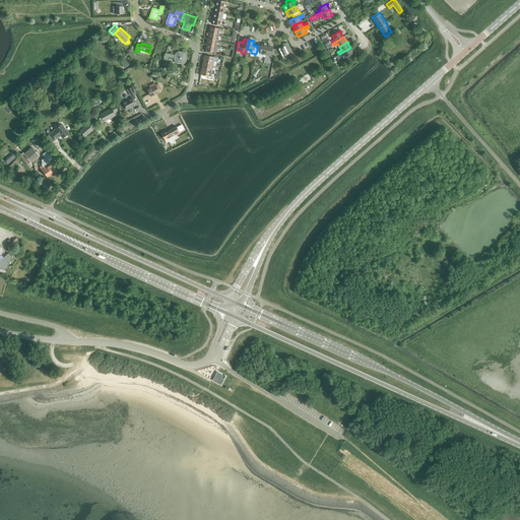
[(285,55),(286,57),(293,54),(287,43),(284,44),(284,46),(278,49),(282,57),(285,55)]
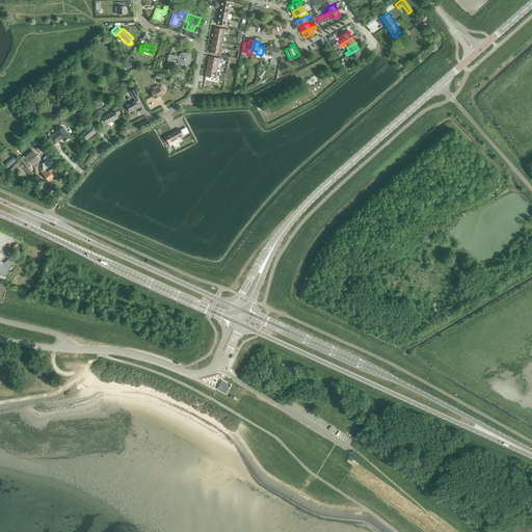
[(271,56),(273,47),(273,46),(272,45),(270,45),(269,46),(267,45),(267,47),(264,47),(262,55),(265,56),(266,55),(271,56)]
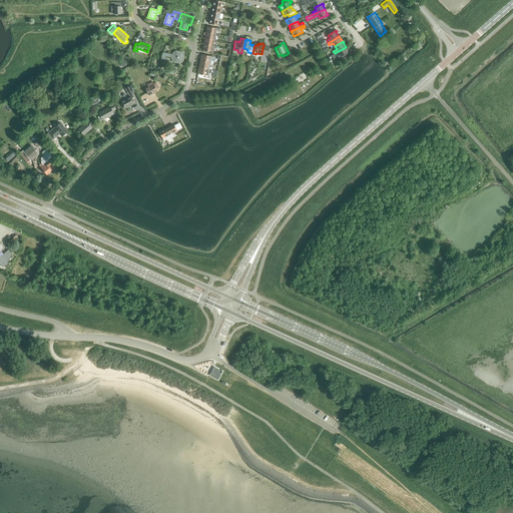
[(264,45),(262,54),(268,55),(267,56),(271,57),(272,48),(269,48),(270,46),(268,45),(267,44),(266,44),(264,45)]
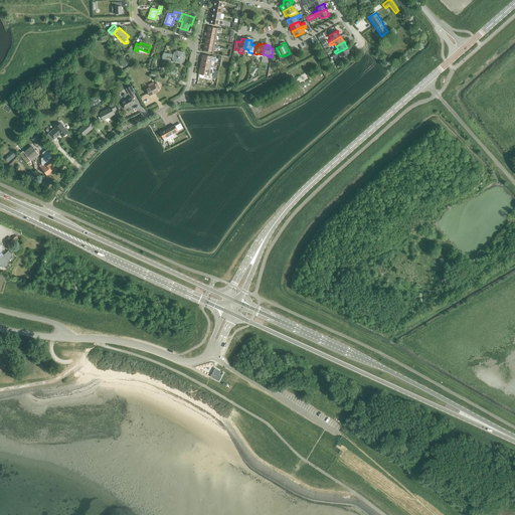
[(347,47),(336,53),(337,56),(341,53),(343,57),(351,52),(350,51),(349,51),(347,47)]
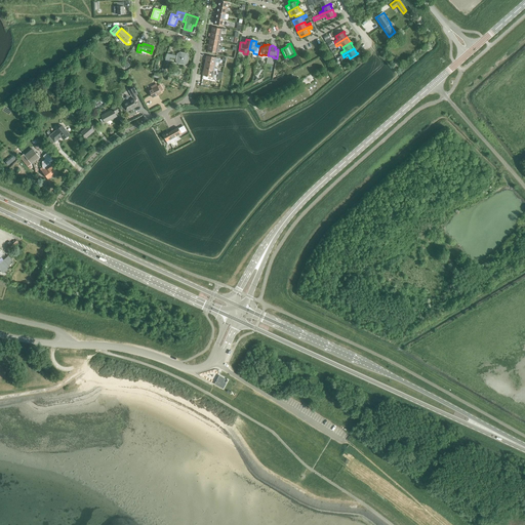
[(187,52),(186,53),(182,52),(180,51),(176,54),(177,54),(176,55),(167,53),(165,59),(169,61),(169,57),(176,58),(176,59),(175,61),(177,64),(178,64),(184,65),(188,63),(189,56),(187,52)]
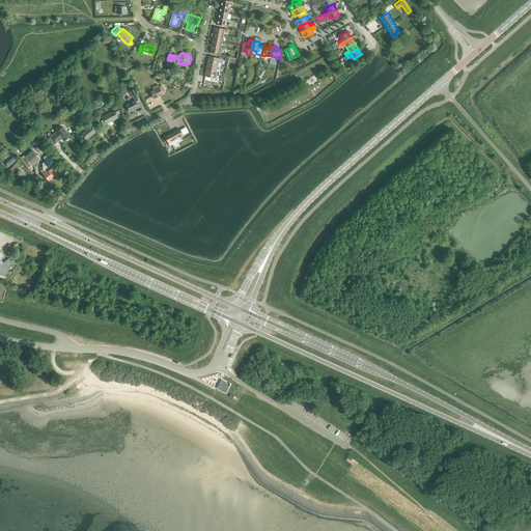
[(218,65),(221,65),(221,63),(218,62),(219,58),(208,56),(207,63),(218,65)]
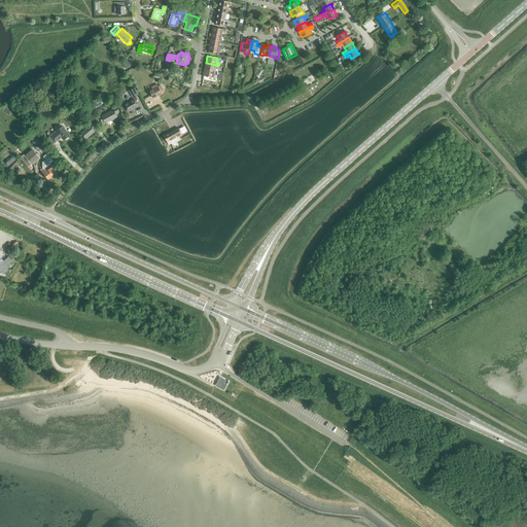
[(215,68),(216,65),(206,63),(205,69),(215,71),(218,71),(218,69),(215,68)]
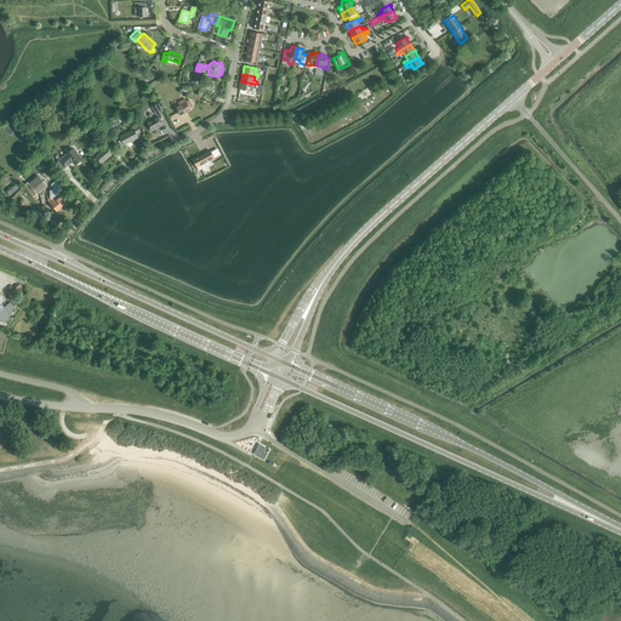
[(252,87),(254,84),(241,81),(239,89),(255,92),(256,89),(252,87)]
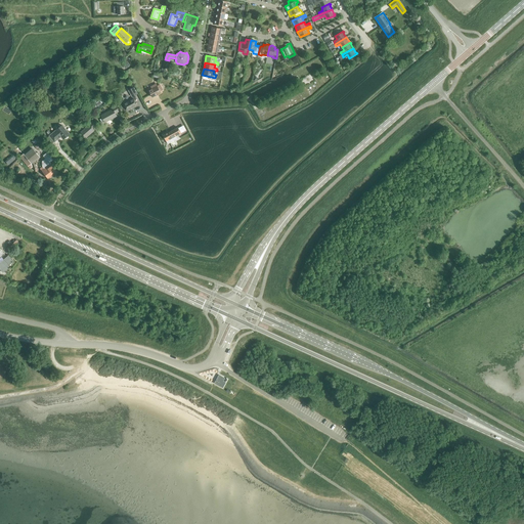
[(160,84),(157,86),(156,83),(153,84),(154,85),(150,87),(151,89),(148,90),(153,97),(161,93),(160,91),(163,90),(160,84)]
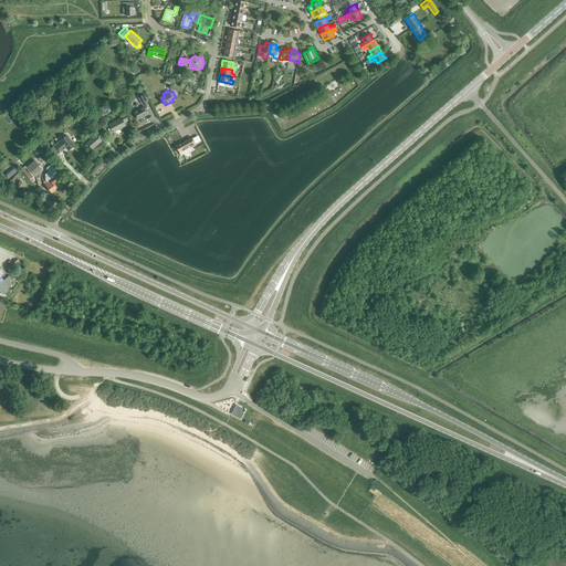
[(134,112),(137,119),(148,114),(144,106),(134,112)]
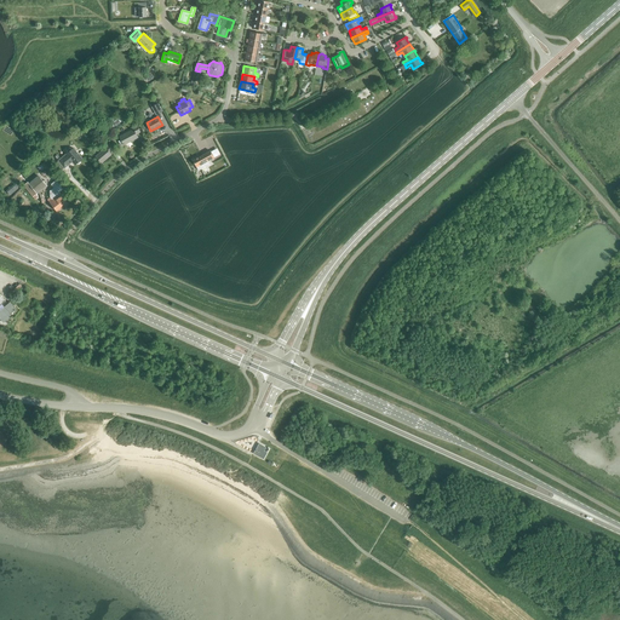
[(124,144),(124,145),(138,137),(136,135),(141,132),(137,125),(132,127),(133,130),(120,137),(121,139),(119,141),(121,145),(124,144)]
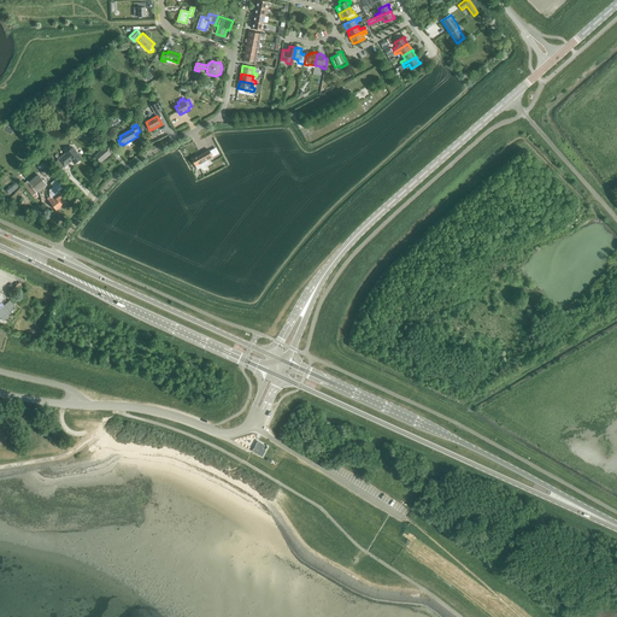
[(95,156),(100,163),(111,153),(110,152),(113,148),(107,142),(104,146),(105,147),(95,156)]
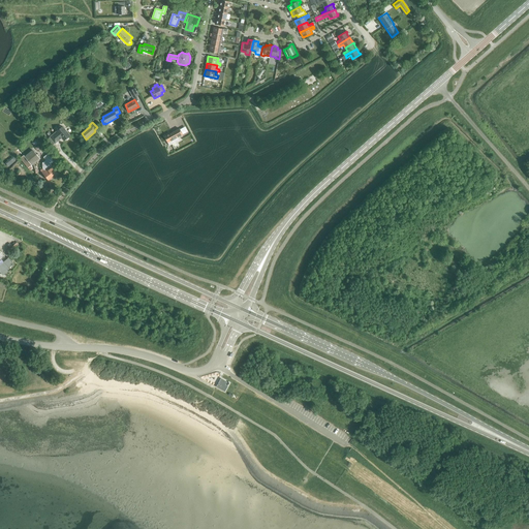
[(58,129),(58,130),(57,131),(58,132),(55,135),(54,134),(50,137),(55,143),(62,137),(64,141),(65,139),(66,139),(67,138),(68,137),(68,136),(70,135),(62,126),(61,127),(60,127),(59,127),(58,127),(58,128),(58,129)]
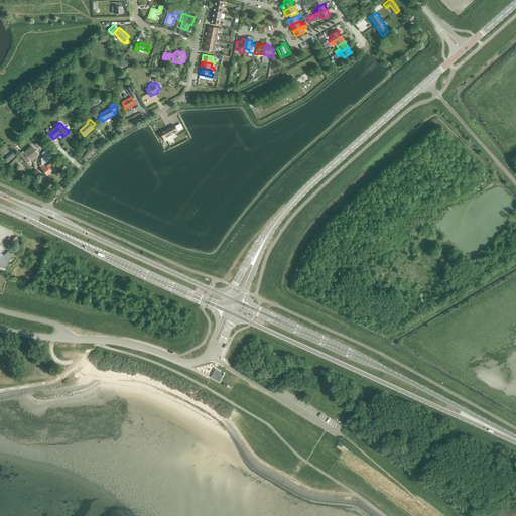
[(160,133),(165,142),(168,140),(167,137),(178,131),(175,125),(160,133)]
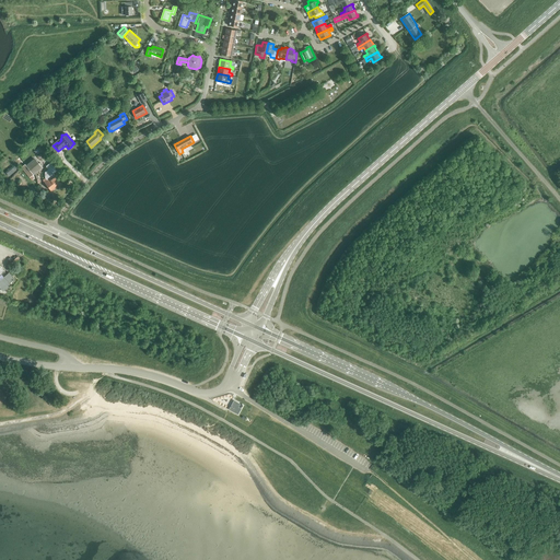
[(30,177),(32,179),(34,178),(32,176),(43,167),(35,158),(22,167),(30,177)]
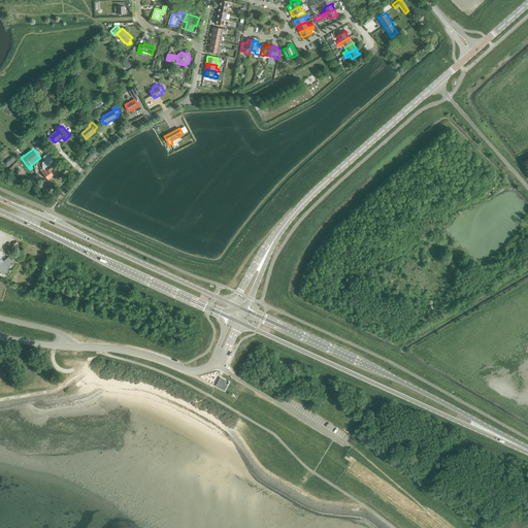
[(3,163),(7,168),(10,165),(8,162),(12,157),(10,155),(3,163)]
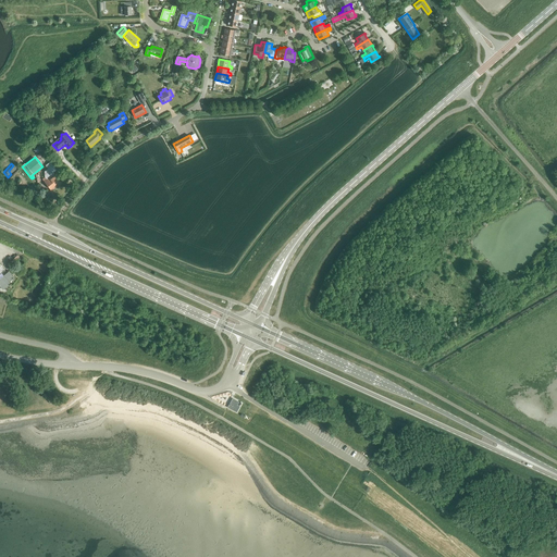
[(44,180),(51,189),(60,182),(49,168),(45,171),(45,177),(46,178),(44,180)]
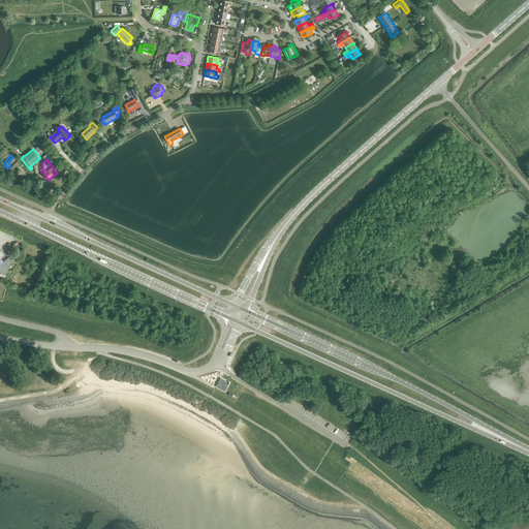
[(1,266),(0,266),(0,271),(4,276),(8,272),(6,271),(8,269),(9,269),(14,265),(9,257),(4,262),(1,266)]
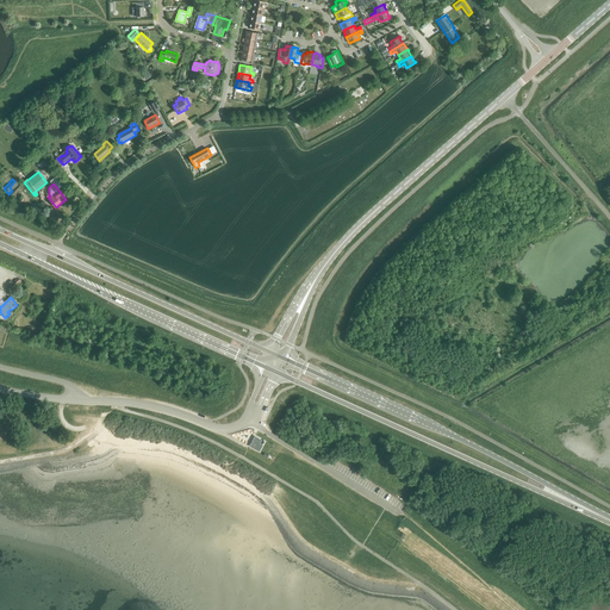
[(255,436),(250,446),(260,450),(262,444),(260,442),(261,440),(255,436)]
